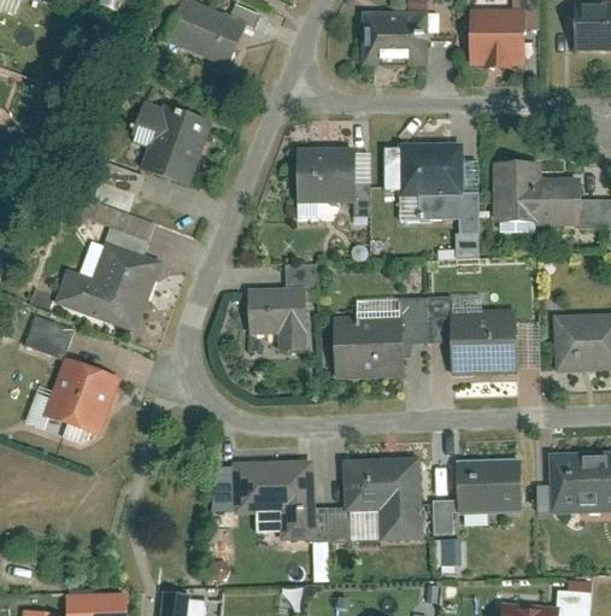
[(228,19),(186,0),(183,0),(165,39),(224,66),(244,27),(228,19)]
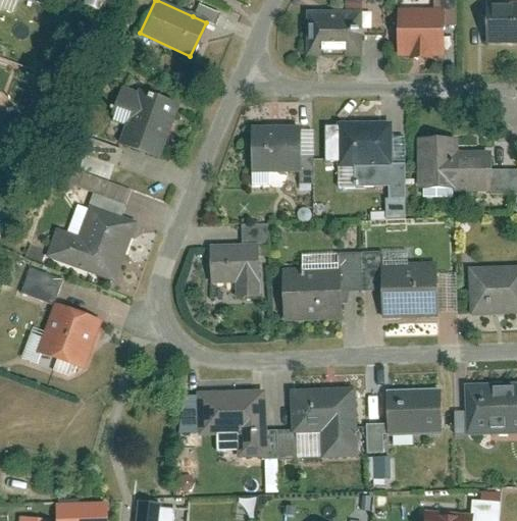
[(199,3),(193,16),(206,22),(213,25),(219,12),(199,3)]
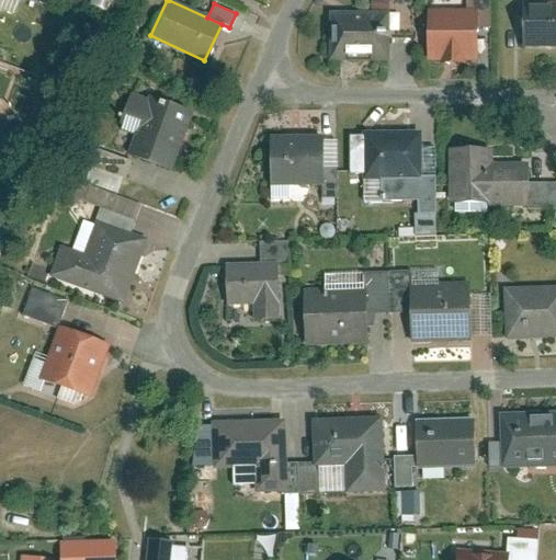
[(555,4),(526,4),(526,46),(555,45),(555,4)]
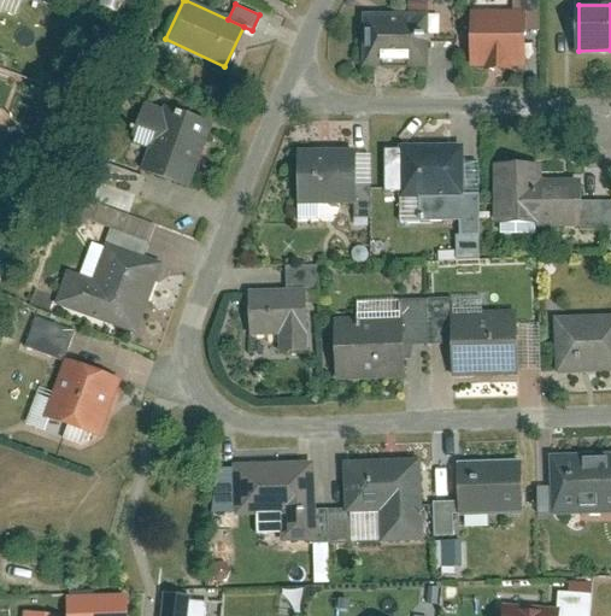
[(522,10),(470,10),(470,64),(523,63),(522,10)]
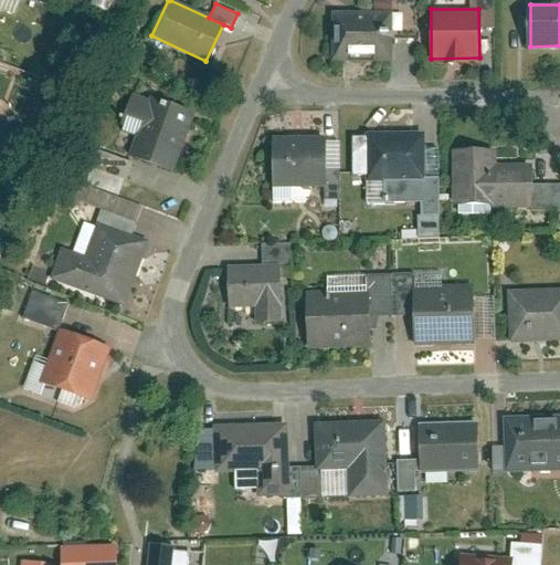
[(390,12),(333,12),(333,60),(389,60),(390,12)]
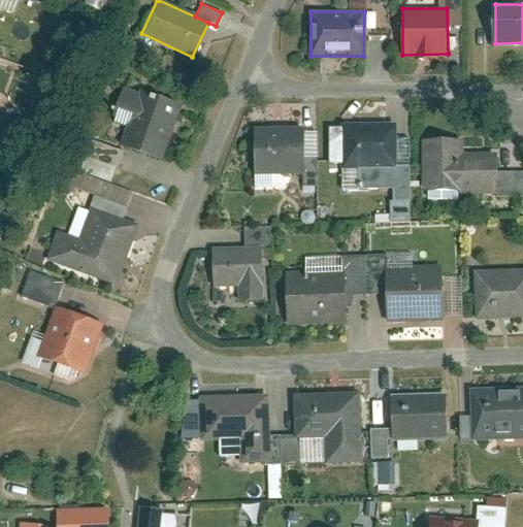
[(131,119),(122,146),(158,159),(177,103),(126,86),(116,113),(131,119)]
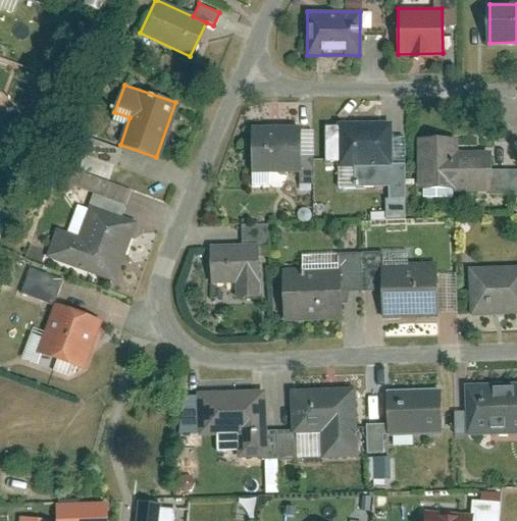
[(391,120),(339,120),(339,163),(388,163),(391,163),(391,120)]
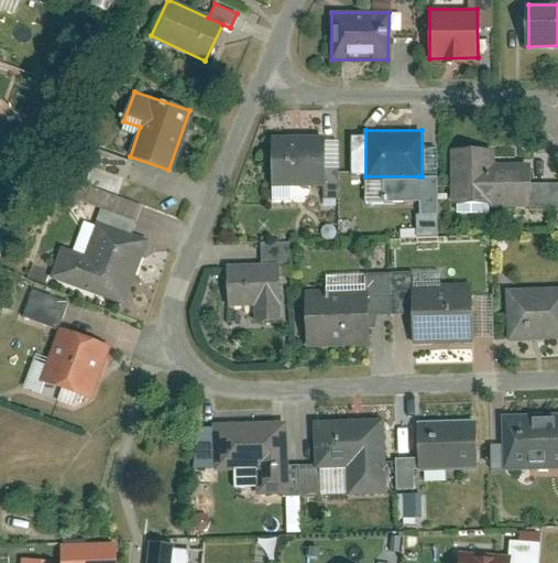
[(321,134),(270,134),(270,184),(321,184),(321,165),(321,134)]
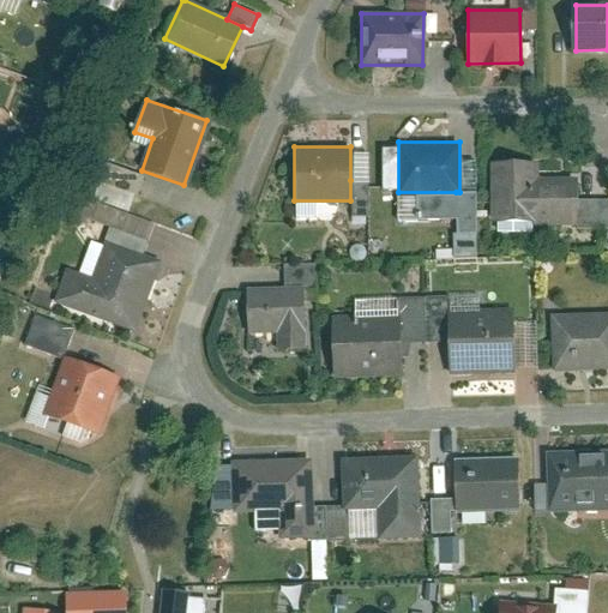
[(143,175),(104,162),(98,180),(137,193),(143,175)]
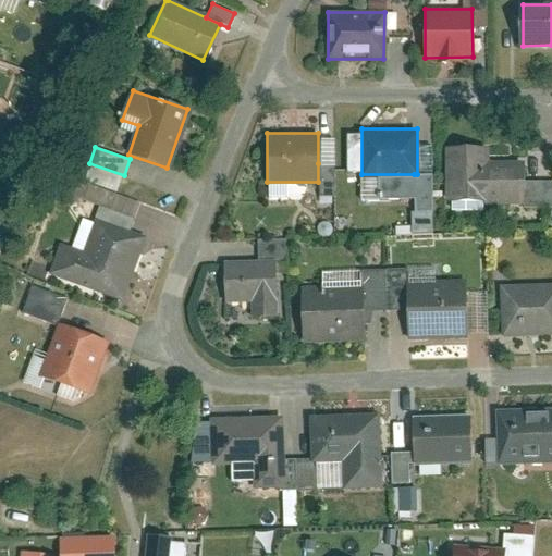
[(481,147),(445,147),(446,199),(481,199),(481,161),(481,147)]
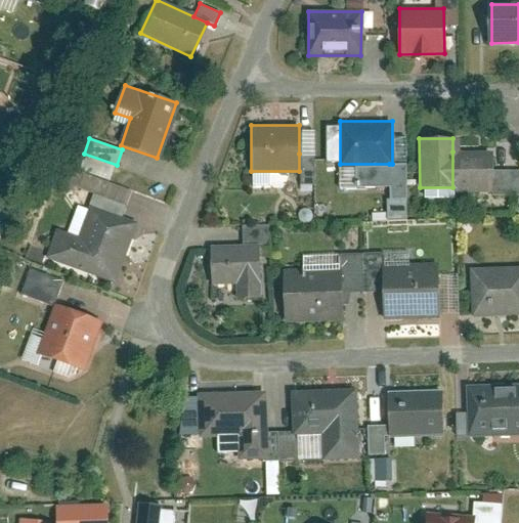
[(492,151),(452,151),(452,187),(493,187),(492,169),(492,151)]
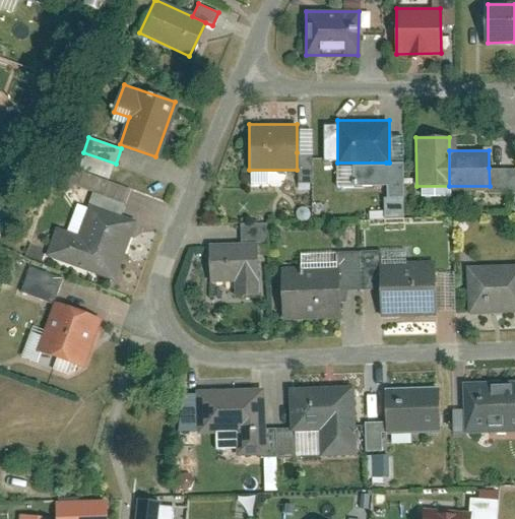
[(111,179),(116,164),(83,152),(78,168),(111,179)]
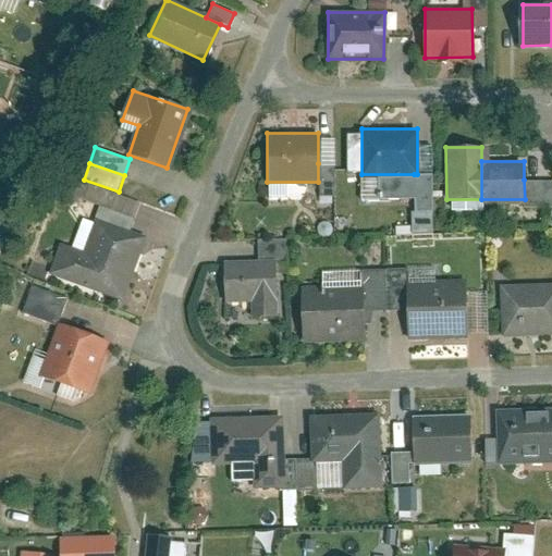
[(318,194),(333,194),(333,163),(318,163),(318,182),(318,194)]
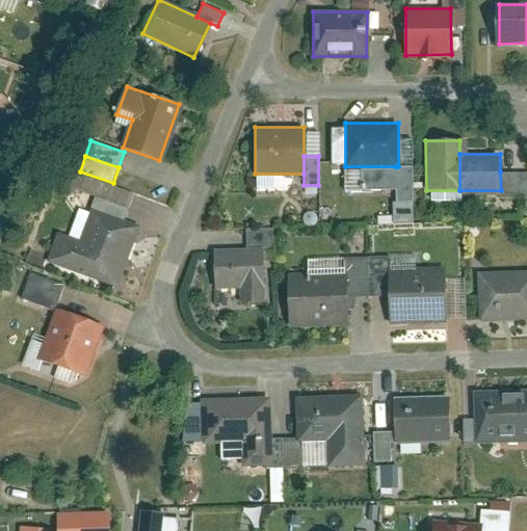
[(394,200),(412,200),(412,166),(398,166),(395,166),(394,200)]
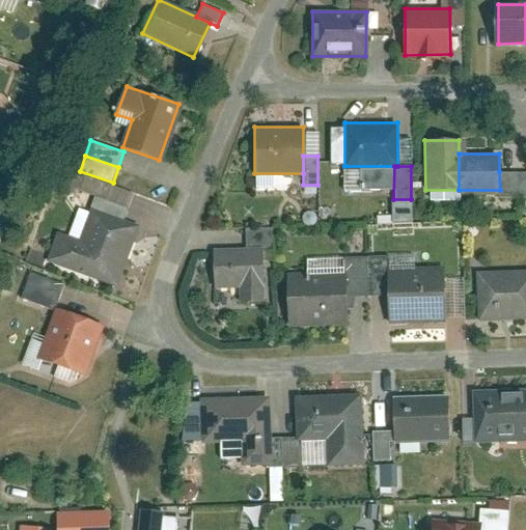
[(336,172),(337,191),(354,190),(353,171),(336,172)]
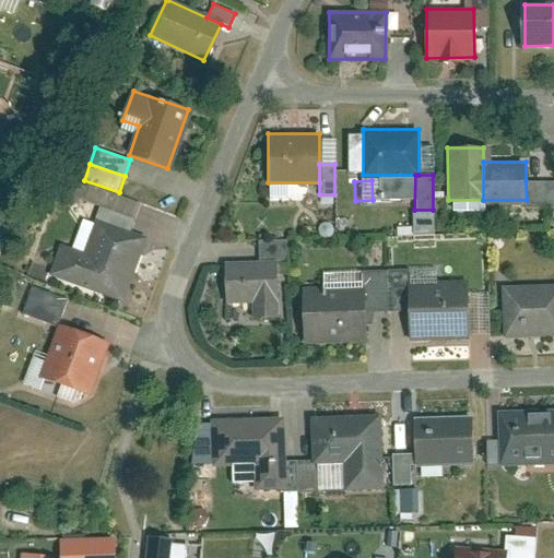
[(527,206),(553,205),(553,180),(526,180),(527,200),(527,206)]
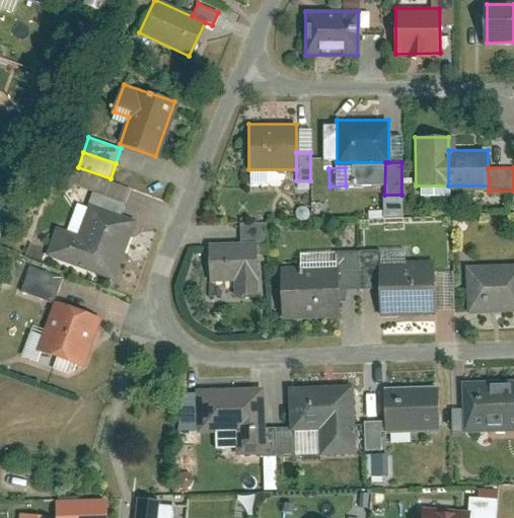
[(56,226),(46,254),(111,277),(132,218),(87,202),(76,233),(56,226)]
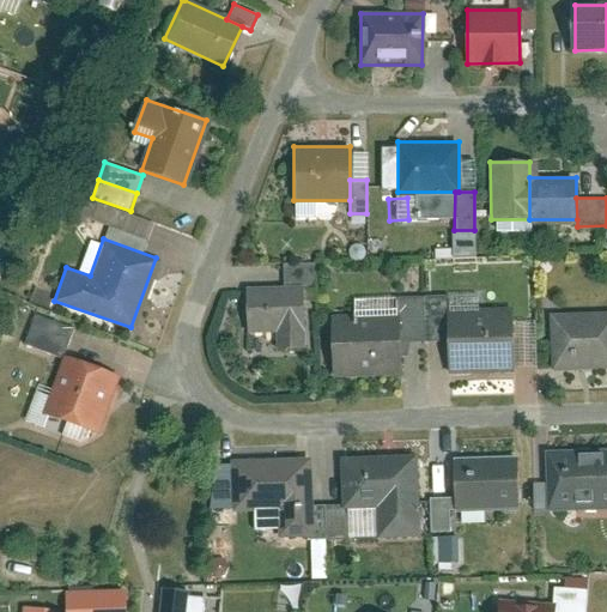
[(315,296),(314,262),(284,264),(285,285),(302,284),(302,296),(315,296)]
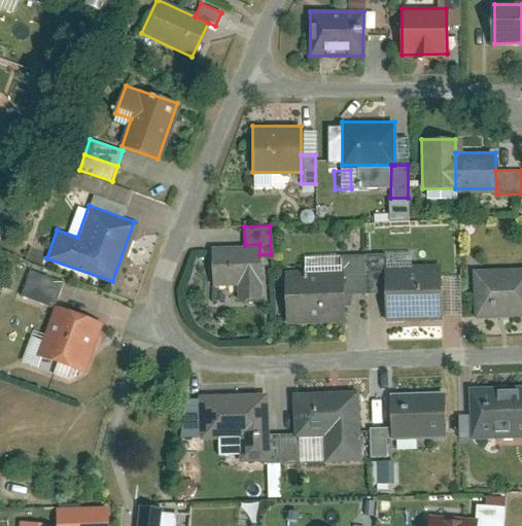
[(245,245),(211,246),(213,288),(239,287),(239,300),(262,299),(259,254),(259,244),(245,245)]
